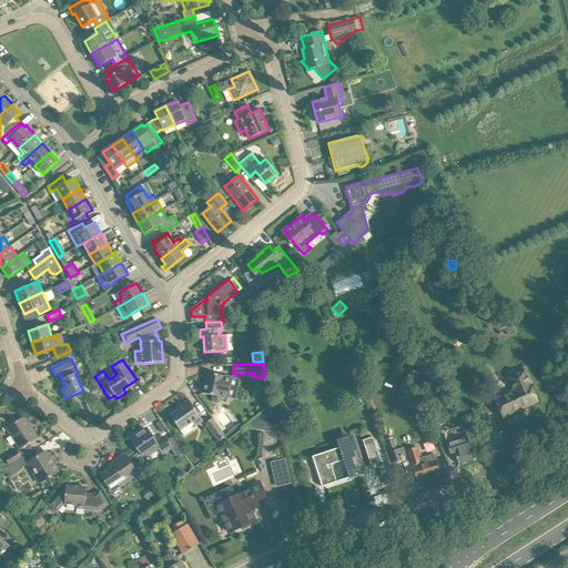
[(509,377),(515,391),(495,399),(503,416),(538,401),(524,371),(509,377)]
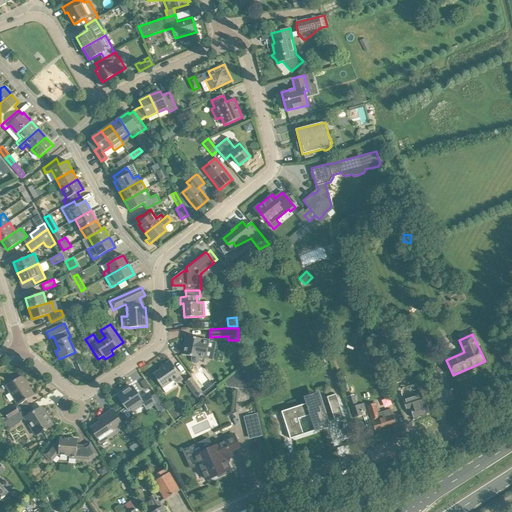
[(199,360),(199,357),(205,359),(207,348),(212,349),(213,343),(212,342),(209,341),(209,340),(204,339),(186,335),(182,354),(192,356),(191,358),(192,360),(193,362),(195,363),(197,363),(198,362),(199,360)]
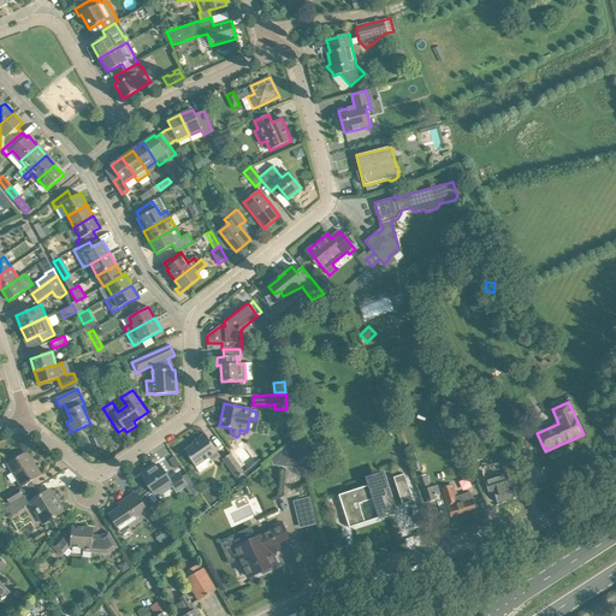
[(377,406),(386,432),(392,430),(384,403),(377,406)]
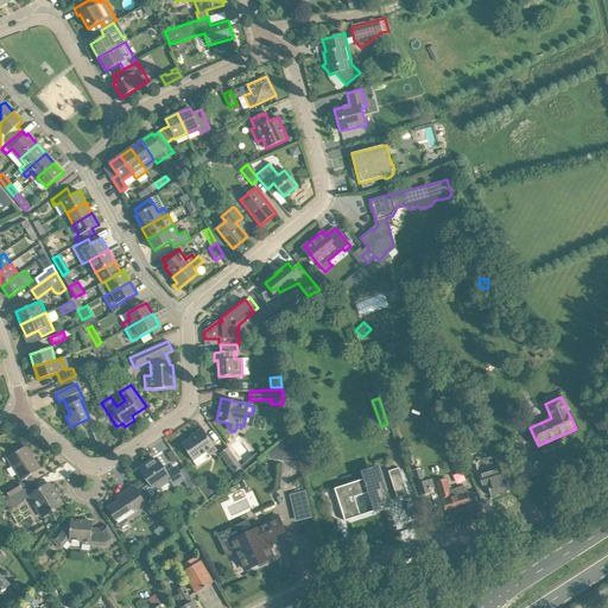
[(438,428),(448,423),(445,416),(443,410),(432,413),(435,420),(438,428)]
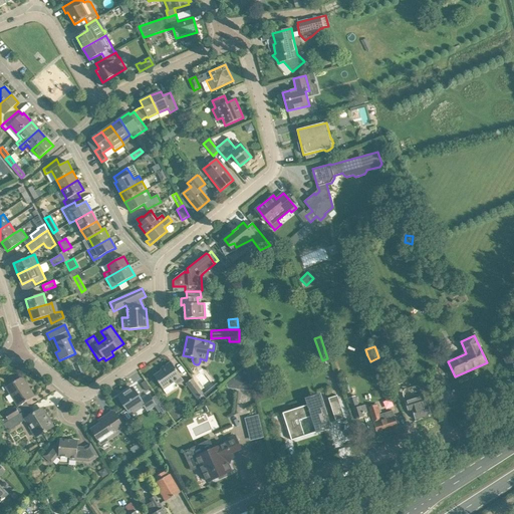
[(154,375),(163,390),(167,395),(178,387),(177,386),(184,380),(171,361),(165,365),(166,367),(154,375)]
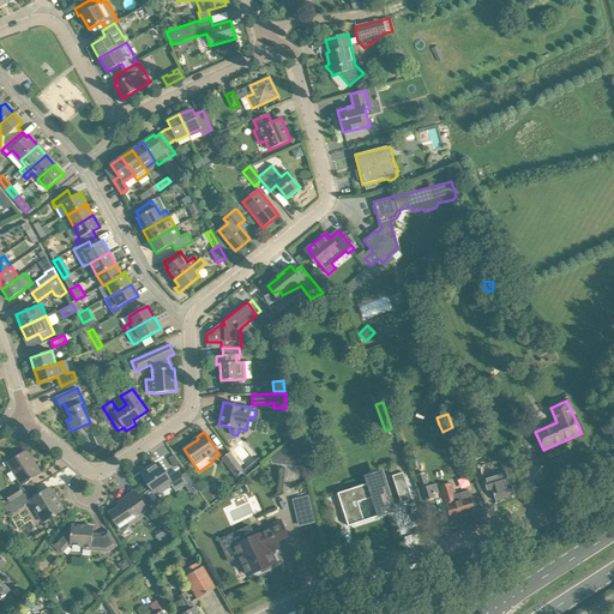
[(289,443),(275,453),(283,464),(295,465),(289,443)]
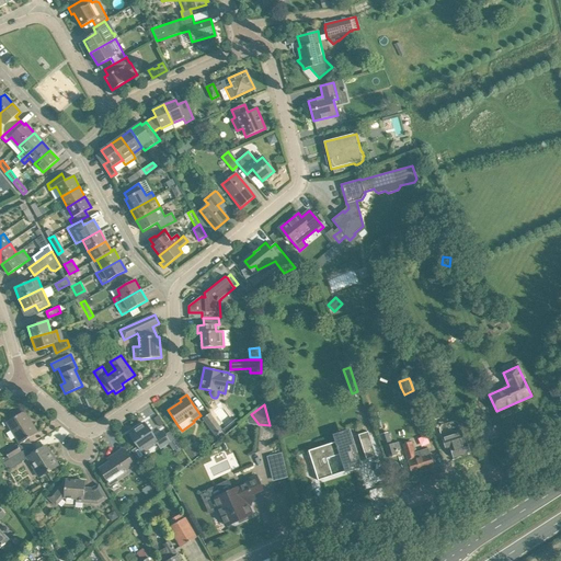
[(6,422),(20,444),(38,433),(24,411),(6,422)]
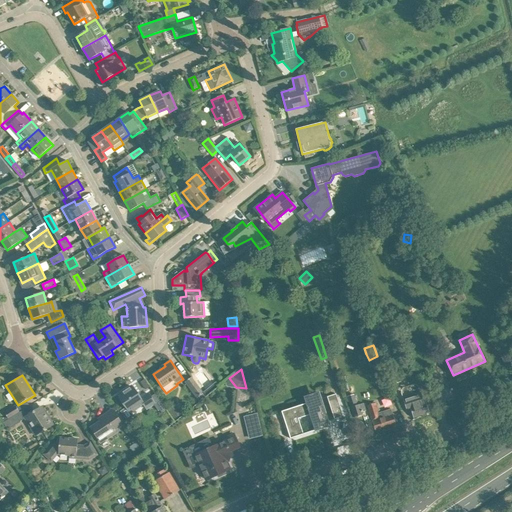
[(197,398),(198,397),(204,393),(203,392),(191,377),(185,382),(197,398)]
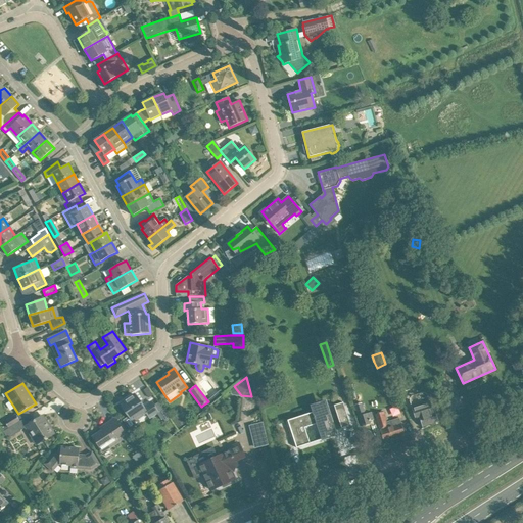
[(158,413),(157,412),(153,406),(150,401),(143,408),(134,394),(122,402),(130,416),(123,420),(130,430),(137,425),(134,422),(146,413),(150,418),(157,414),(158,413)]
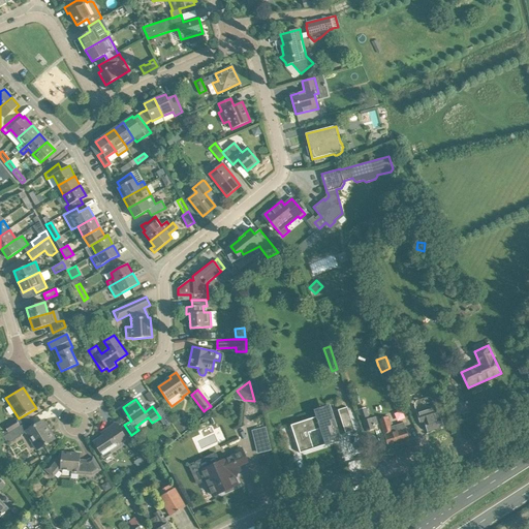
[(443,427),(439,414),(437,414),(435,406),(416,411),(419,424),(424,423),(427,432),(443,427)]
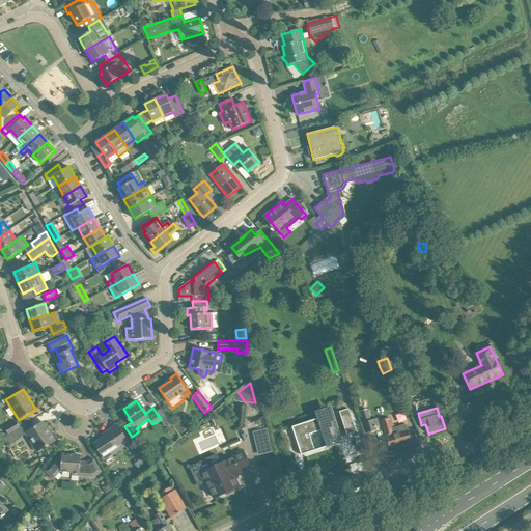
[(161,419),(160,420),(164,426),(165,424),(168,427),(172,424),(161,409),(156,412),(160,418),(161,419)]
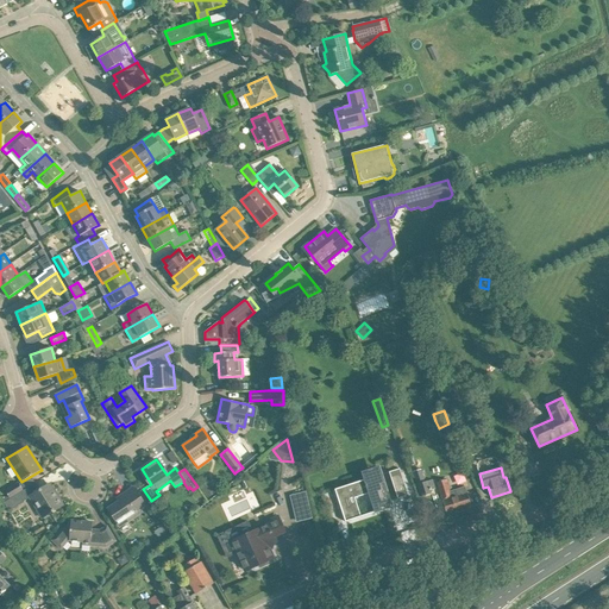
[(399,469),(389,472),(397,498),(408,496),(409,501),(409,500),(400,469),(399,469)]
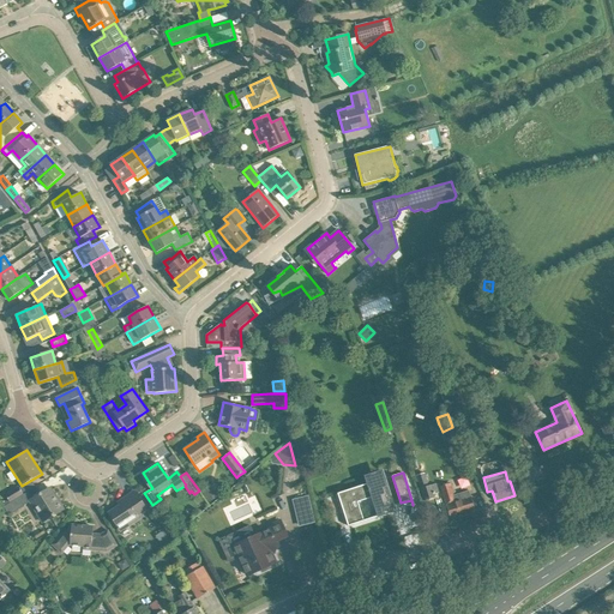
[(426,473),(417,475),(421,488),(425,501),(434,498),(434,494),(439,493),(437,485),(429,486),(426,473)]
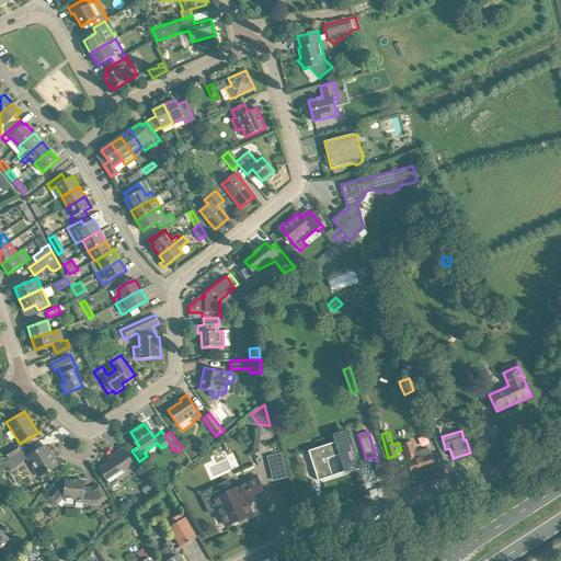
[(318,481),(333,476),(327,458),(341,454),(346,471),(361,467),(351,437),(309,450),(318,481)]
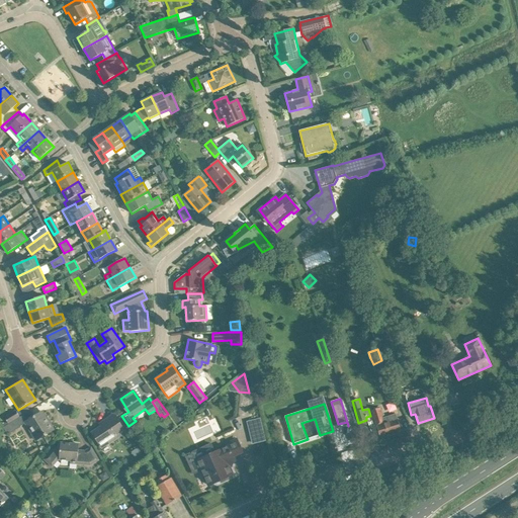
[(371,411),(379,437),(401,430),(396,414),(382,418),(379,408),(371,411)]
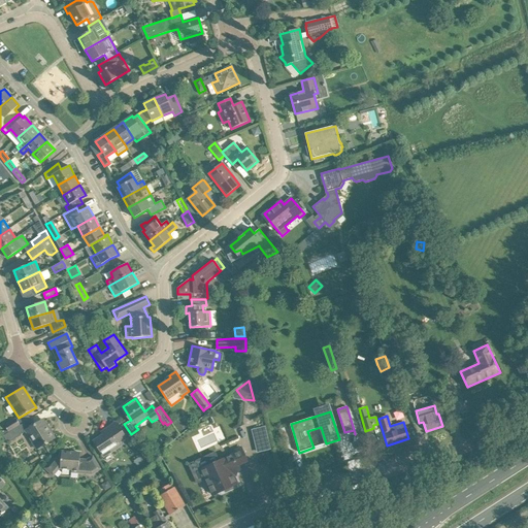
[(4,426),(7,430),(8,432),(20,425),(17,419),(4,426)]
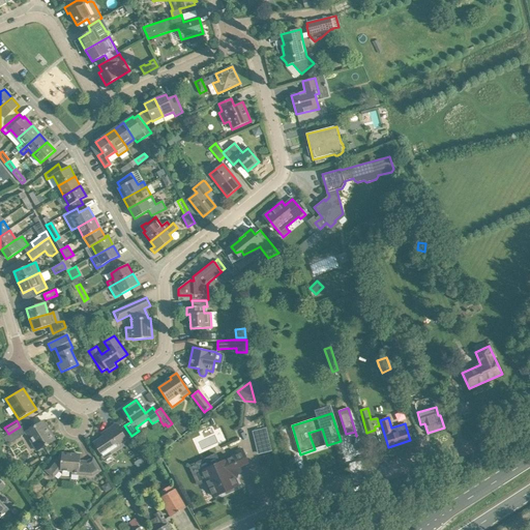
[(30,439),(31,439),(38,450),(47,445),(55,440),(50,432),(49,433),(42,421),(25,432),(30,439)]
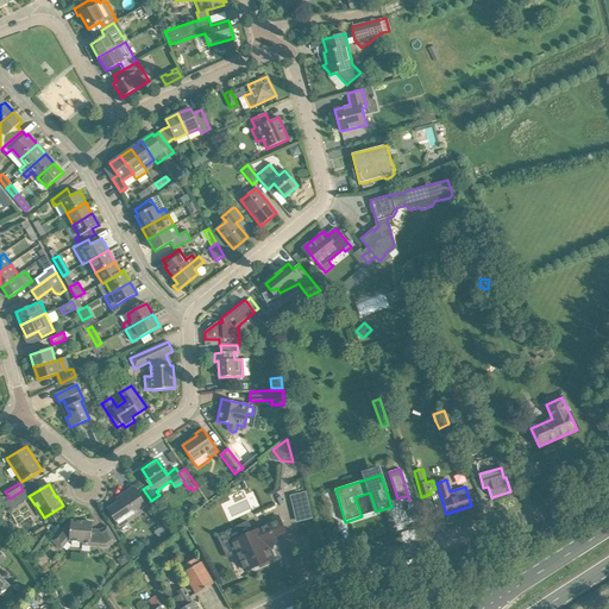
[(120,501),(108,509),(118,522),(120,526),(127,521),(138,514),(137,512),(145,506),(136,491),(127,496),(125,494),(118,498),(120,501)]
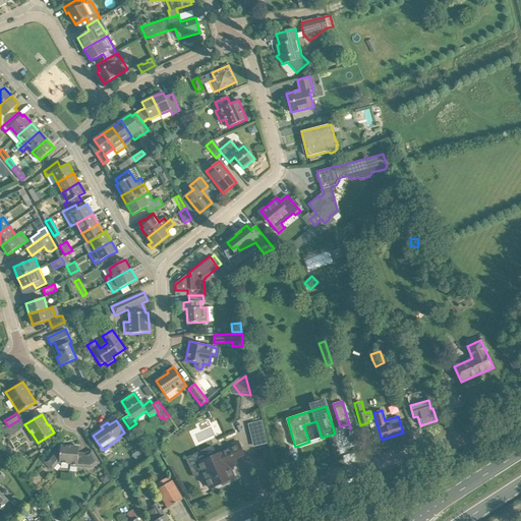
[(16,422),(3,430),(7,438),(20,429),(16,422)]
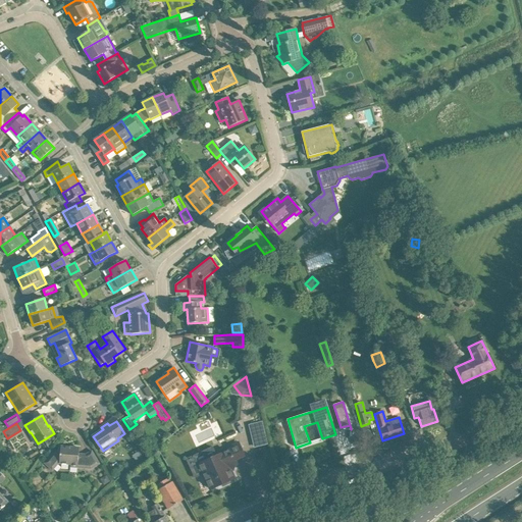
[(267,435),(253,437),(255,449),(269,446),(267,435)]
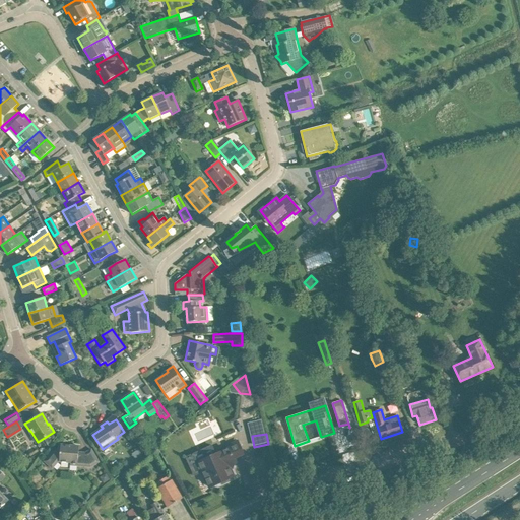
[(199,462),(195,454),(186,458),(195,475),(203,472),(209,488),(221,481),(222,484),(229,481),(228,479),(234,476),(230,467),(231,468),(234,459),(233,459),(243,454),(237,441),(228,446),(230,449),(222,452),(215,455),(199,462)]
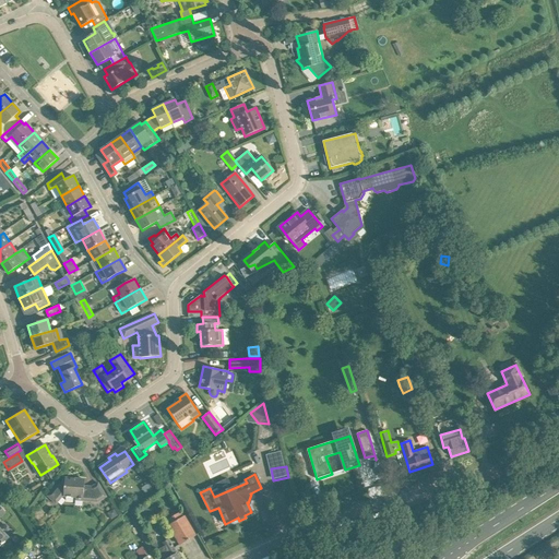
[(84,486),(85,479),(66,477),(64,485),(58,484),(47,496),(57,503),(62,497),(75,498),(75,500),(97,502),(107,497),(104,492),(98,483),(92,487),(84,486)]
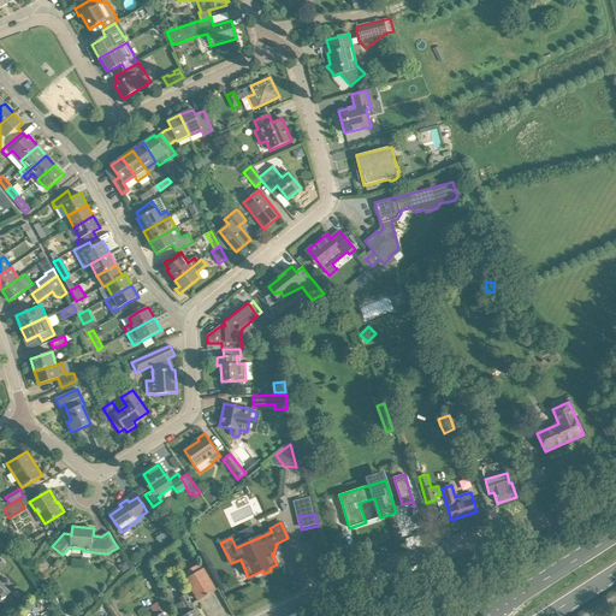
[(0,562),(3,561),(0,558),(0,602),(10,592),(0,582),(0,562)]
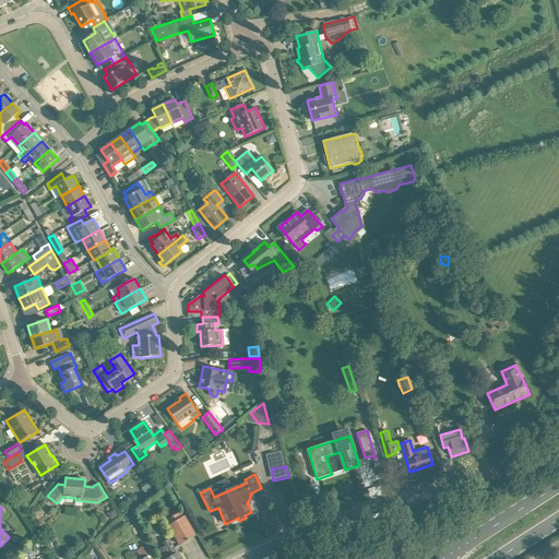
[(107,513),(111,520),(118,515),(115,509),(107,513)]
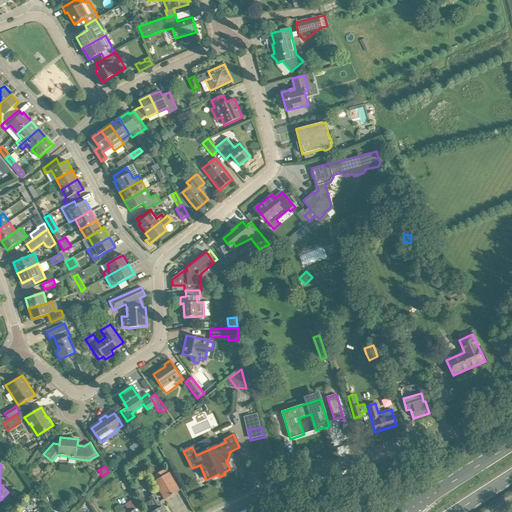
[(155,481),(165,499),(179,491),(168,473),(166,474),(163,470),(155,475),(157,480),(155,481)]
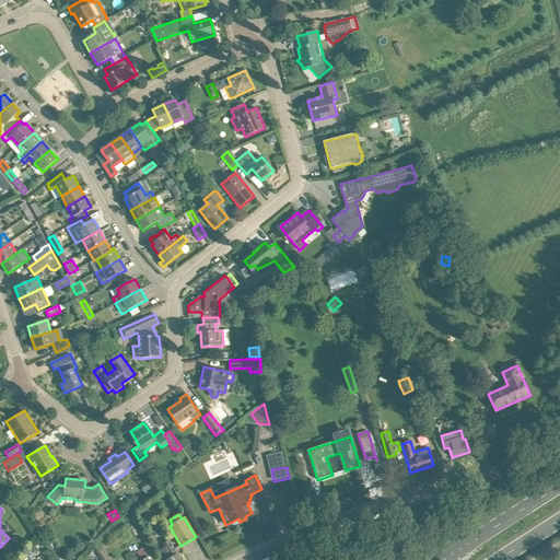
[(159,550),(164,559),(181,559),(168,540),(163,544),(165,547),(159,550)]
